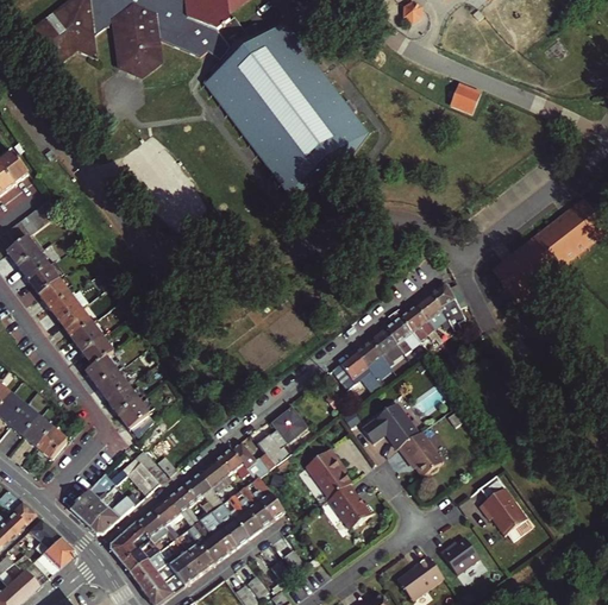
[(219,57),(245,33),(240,26),(231,14),(227,17),(226,8),(237,0),(67,0),(33,26),(35,29),(33,30),(37,50),(57,60),(77,45),(89,50),(96,44),(95,31),(114,17),(119,63),(143,74),(161,58),(158,36),(196,51),(205,45),(213,52),(219,57)]
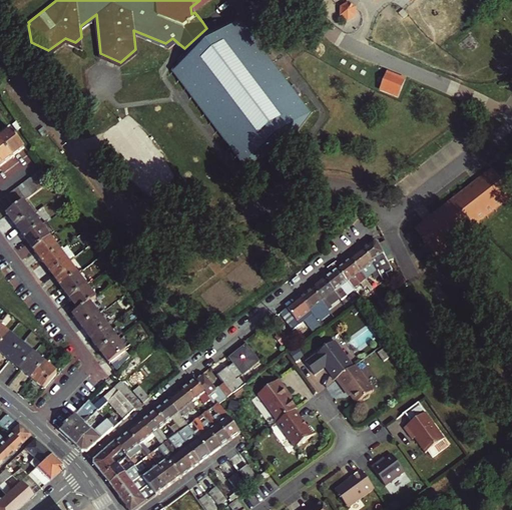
[(356,15),(356,5),(348,1),(339,5),(339,15),(347,20),(356,15)]
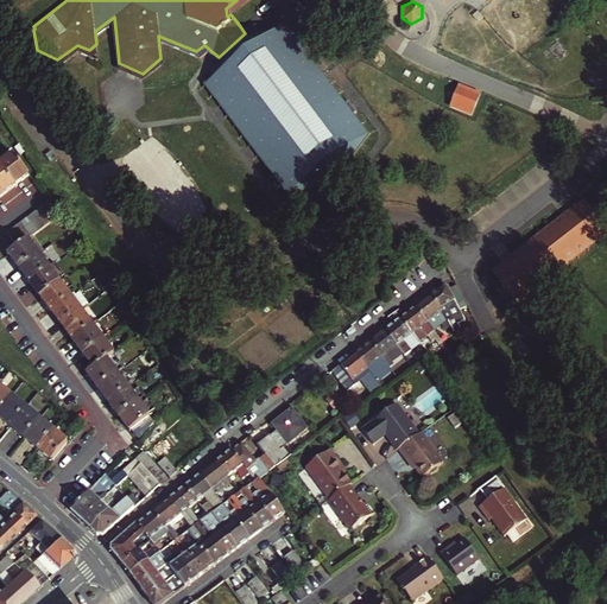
[(341,99),(304,50),(308,46),(299,36),(295,39),(280,19),(245,33),(219,57),(202,78),(286,188),(332,169),(362,128),(349,109),(354,106),(346,95),(341,99)]
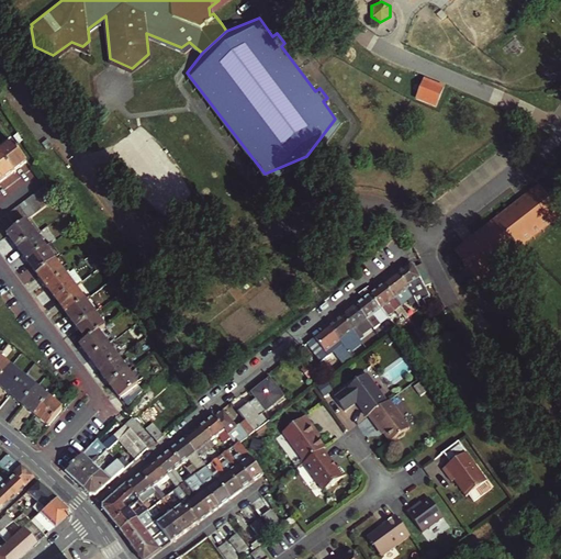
[(439,103),(446,80),(425,74),(417,96),(439,103)]
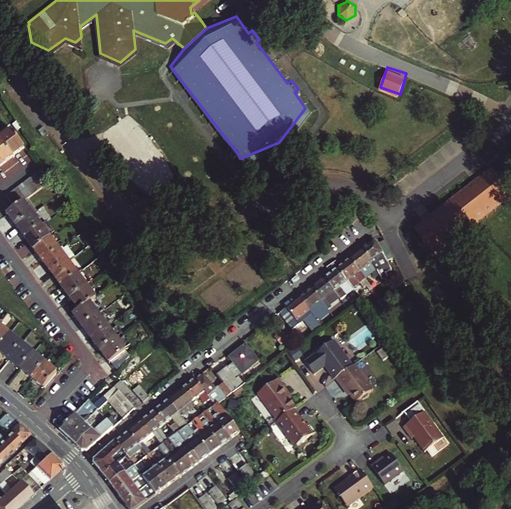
[(11,130),(0,137),(0,139),(11,154),(23,146),(11,130)]
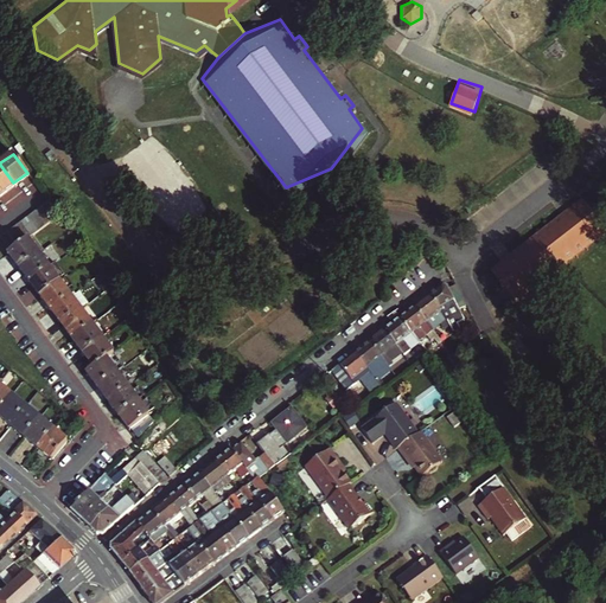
[(0,192),(13,183),(0,165),(0,192)]
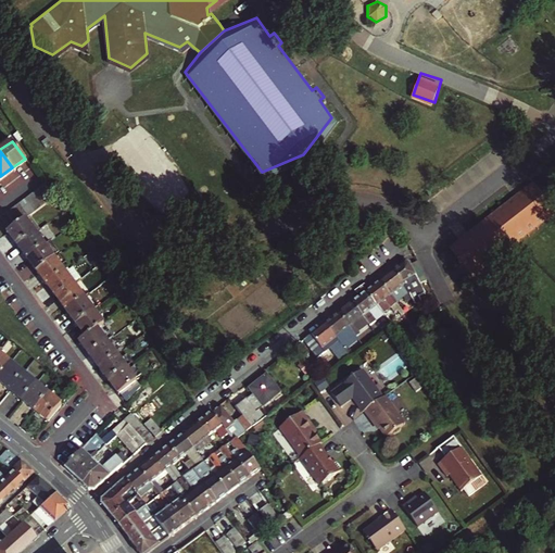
[(553,209),(530,179),(449,244),(458,258),(456,260),(459,263),(462,261),(470,273),(553,209)]
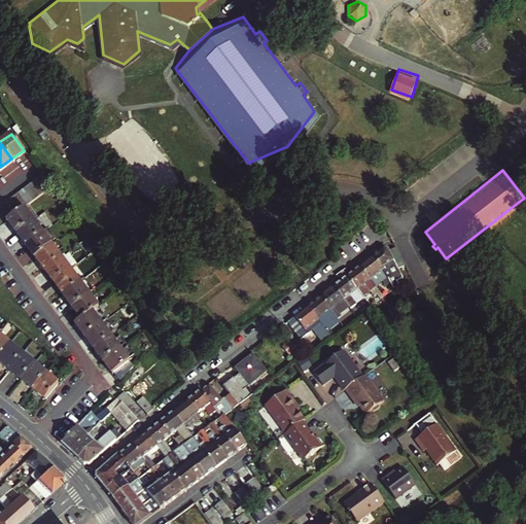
[(40,173),(34,177),(44,190),(50,186),(40,173)]
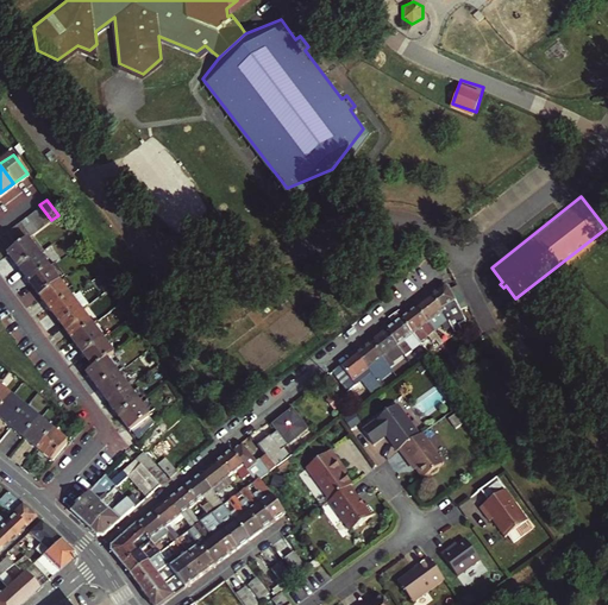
[(39,205),(33,209),(44,225),(51,220),(39,205)]
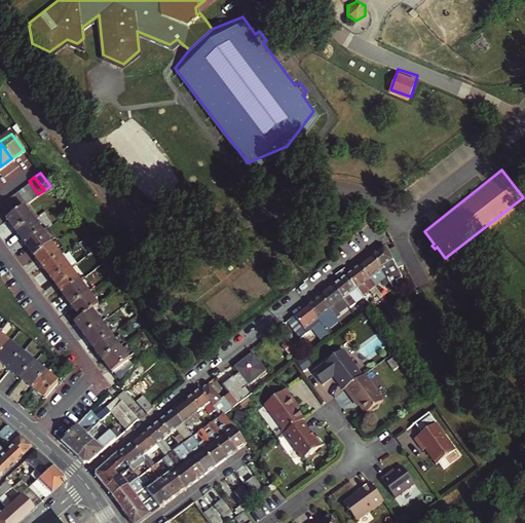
[(29,181),(23,186),(33,199),(38,194),(29,181)]
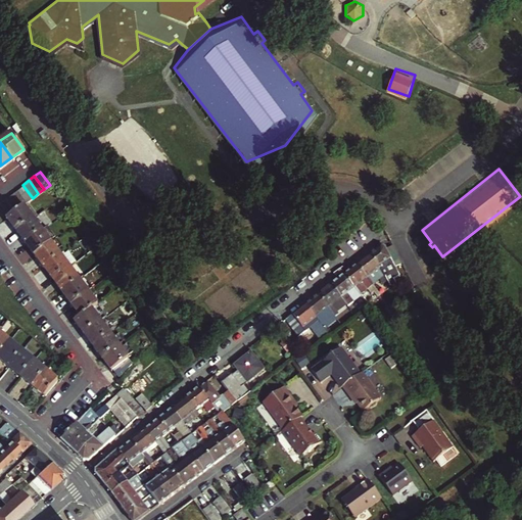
[(33,198),(22,185),(17,189),(27,202),(33,198)]
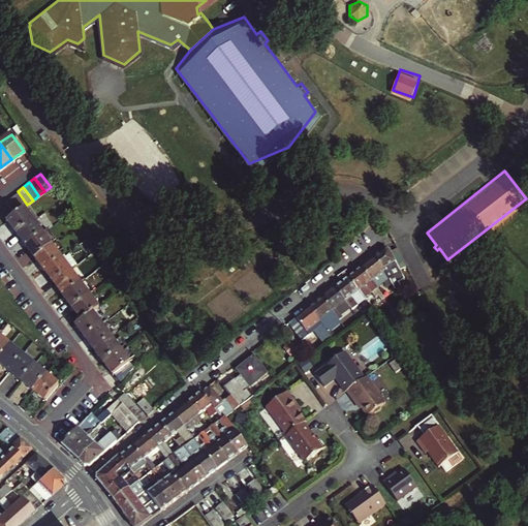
[(27,205),(18,191),(11,195),(21,209),(24,207),(27,205)]
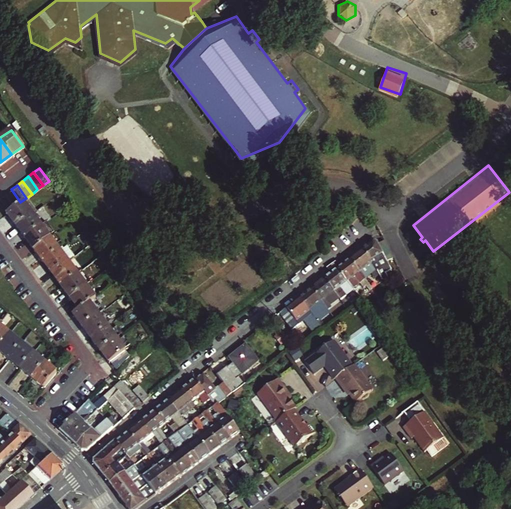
[(14,207),(20,202),(11,189),(5,194),(14,207)]
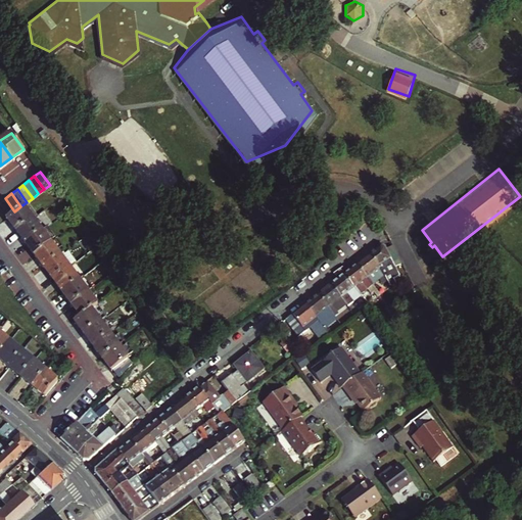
[(24,204),(20,206),(14,211),(7,217),(16,230),(33,217),(24,204)]
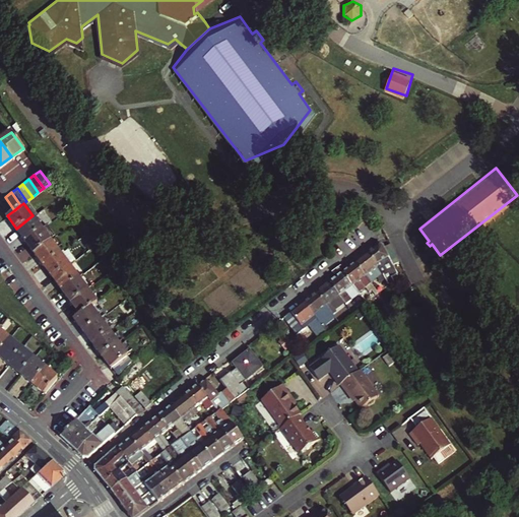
[(42,229),(33,215),(16,229),(25,241),(42,229)]
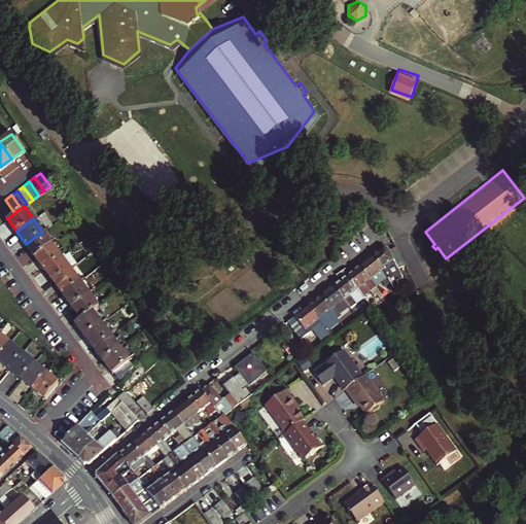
[(51,243),(42,232),(26,244),(34,256),(51,243)]
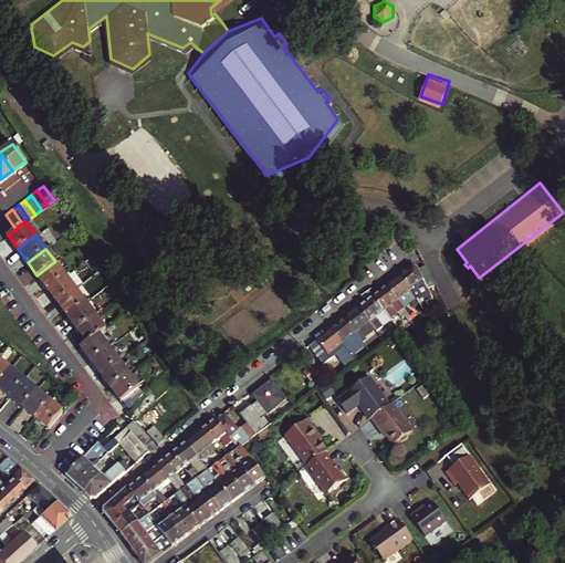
[(65,274),(55,261),(37,275),(46,288),(65,274)]
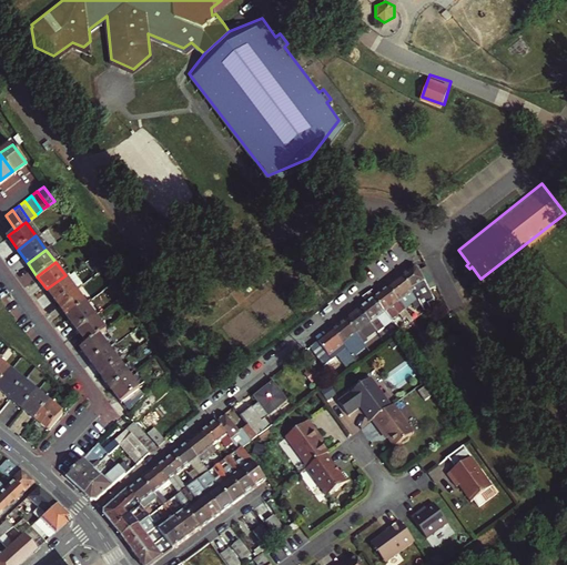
[(412,264),(401,273),(405,279),(413,290),(419,301),(419,302),(431,293),(416,265),(412,264)]
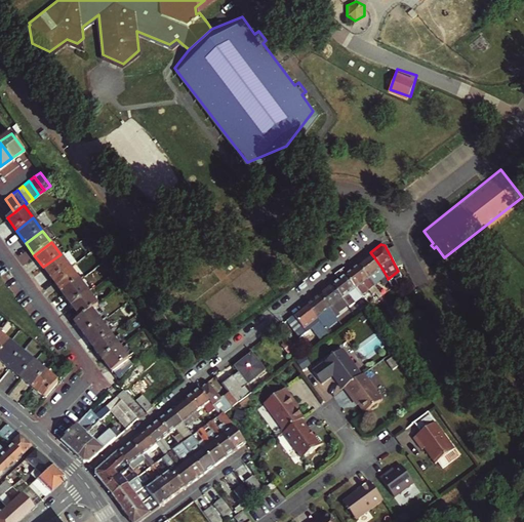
[(374,257),(370,252),(357,263),(373,283),(375,286),(388,278),(381,268),(374,257)]
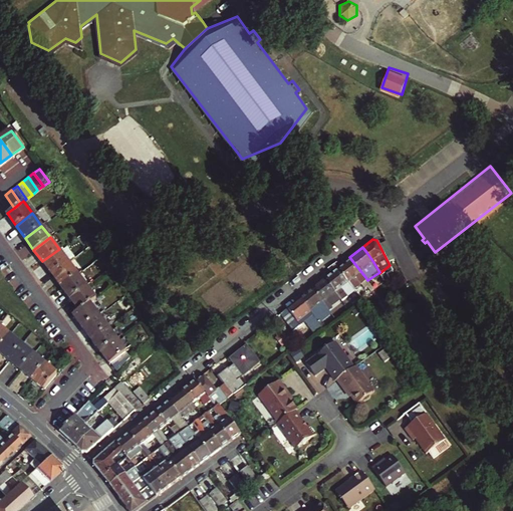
[(51,274),(68,261),(59,249),(42,261),(51,274)]
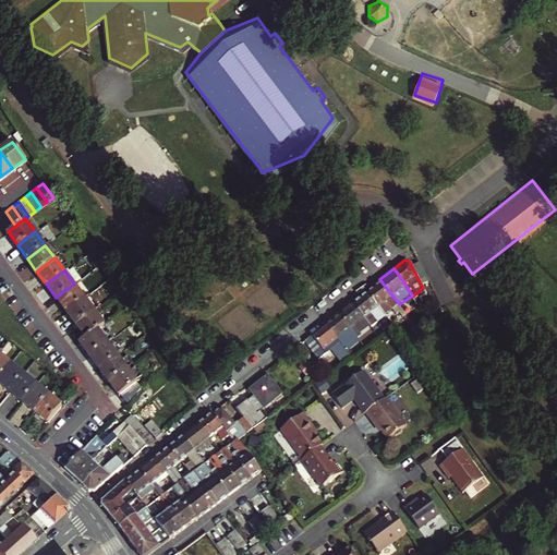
[(397,301),(379,279),(366,290),(384,312),(397,301)]
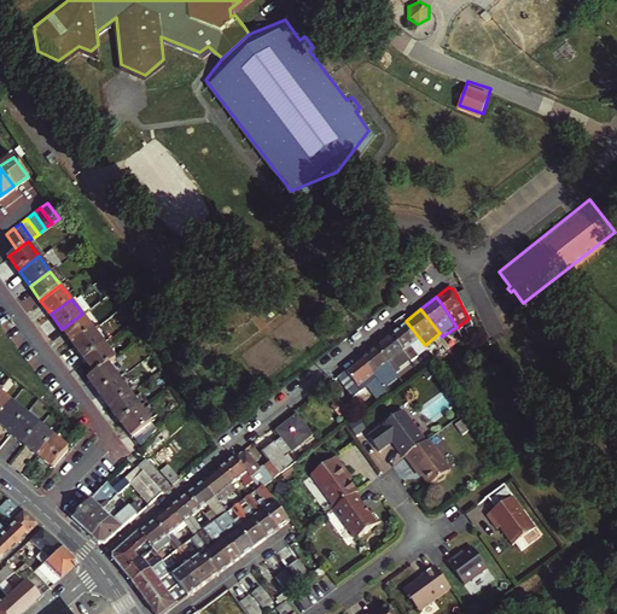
[(93,329),(82,314),(62,329),(73,344),(93,329)]
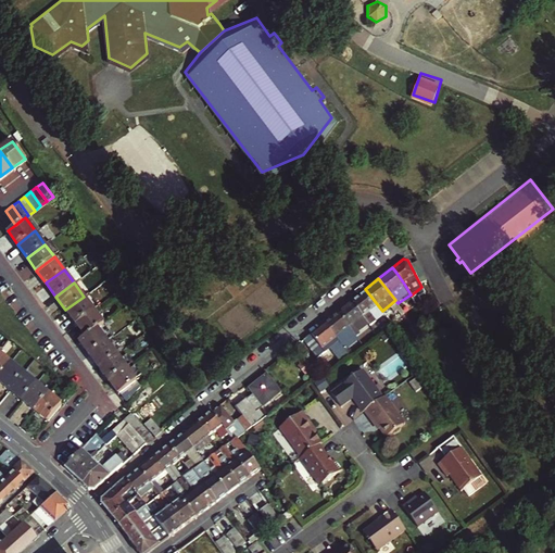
[(382,311),(365,289),(351,300),(370,325),(377,319),(375,317),(382,312),(382,311)]
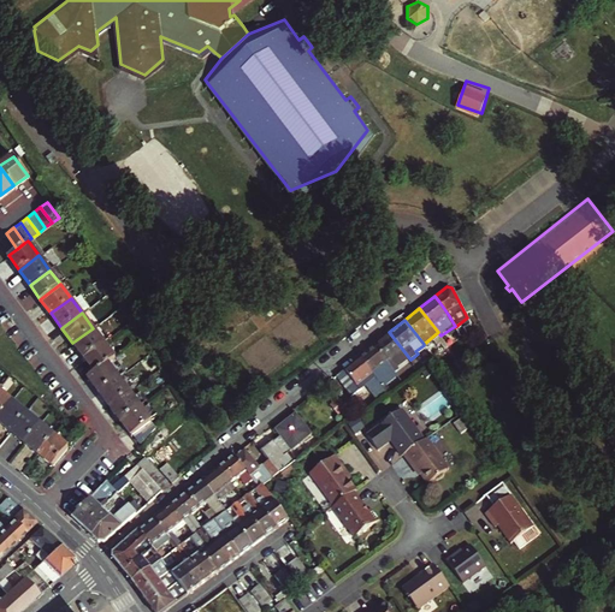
[(104,342),(93,328),(72,343),(83,357),(104,342)]
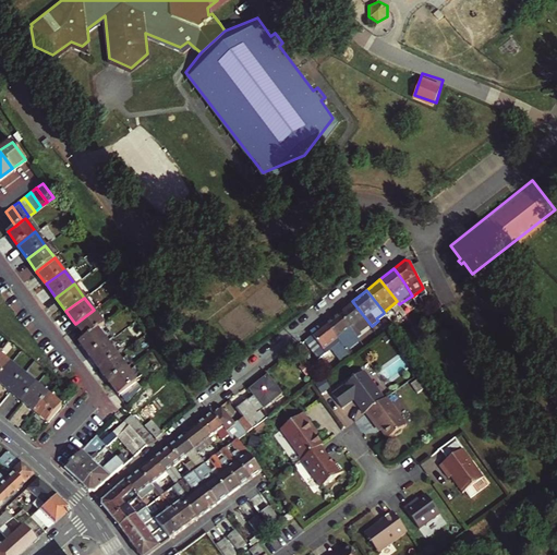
[(352,301),(339,312),(356,334),(366,325),(370,328),(372,326),(352,301)]
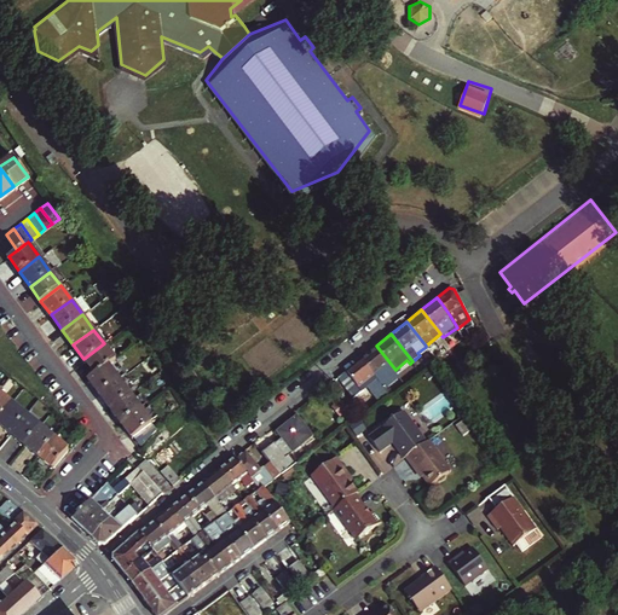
[(115,359),(104,343),(84,359),(94,373),(109,364),(115,359)]
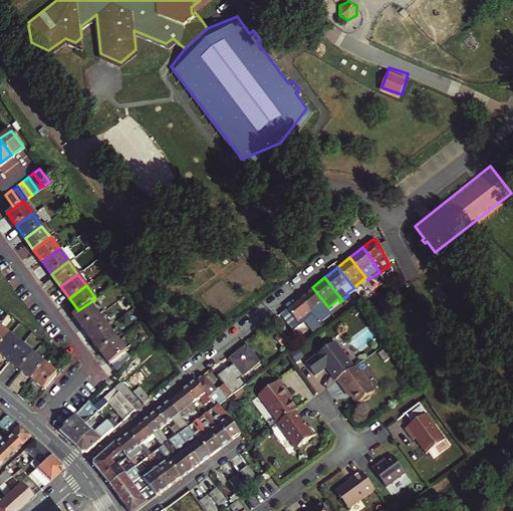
[(328,307),(312,287),(298,298),(314,319),(329,309),(328,307)]
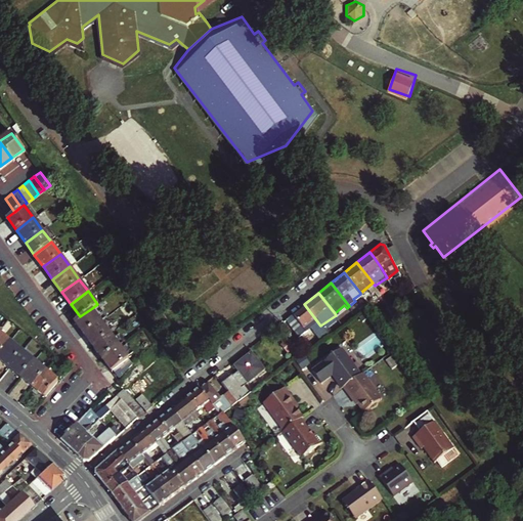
[(311,326),(320,338),(327,333),(320,326),(304,304),(286,318),(299,335),(311,326)]
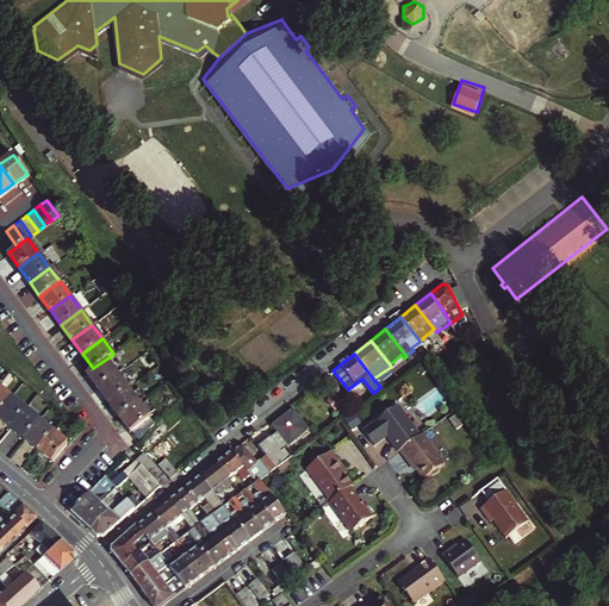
[(117,373),(107,358),(93,368),(86,373),(97,387),(117,373)]
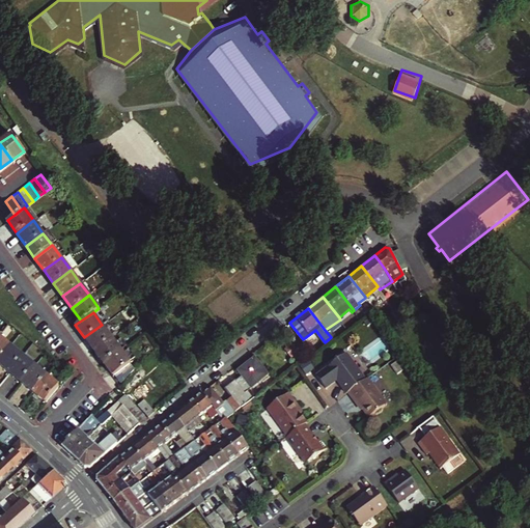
[(111,337),(102,325),(84,337),(93,351),(111,337)]
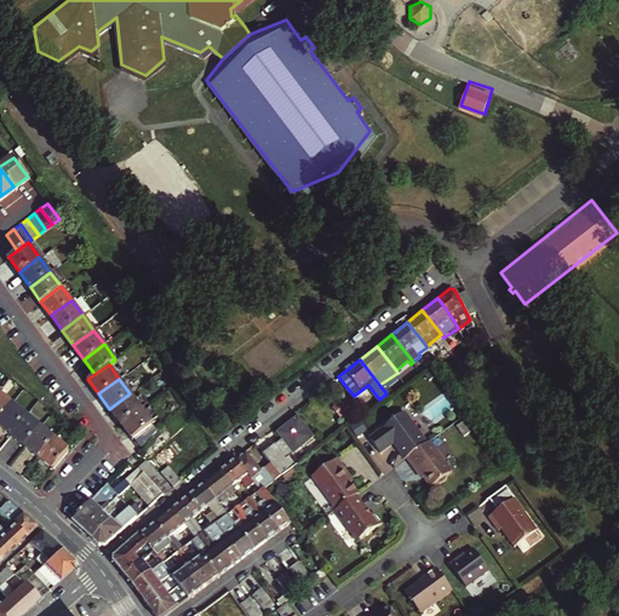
[(0,415),(11,402),(0,392),(0,415)]
